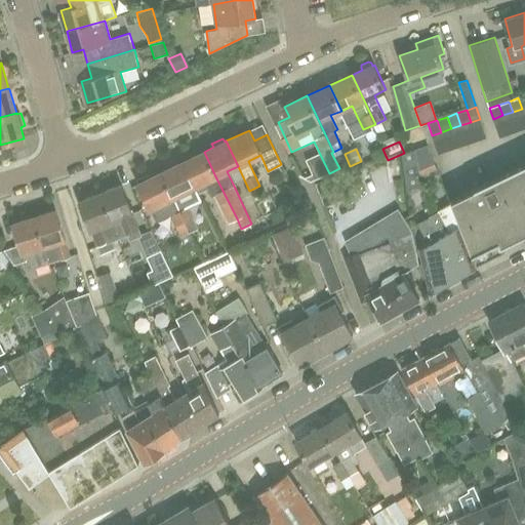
[(420,174),(415,149),(402,154),(405,177),(420,174)]
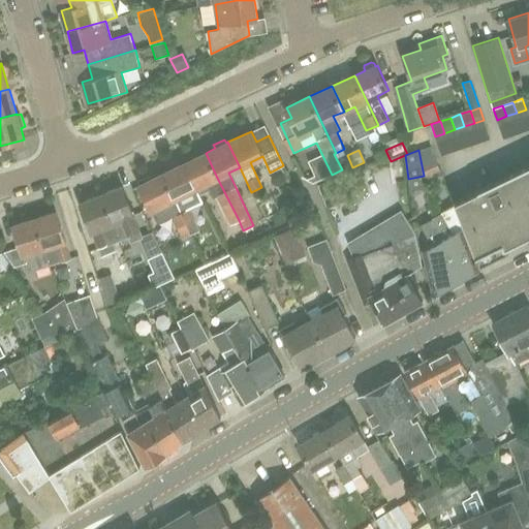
[(217,178),(206,153),(183,163),(195,188),(196,188),(206,183),(213,197),(216,196),(229,224),(239,220),(217,178)]
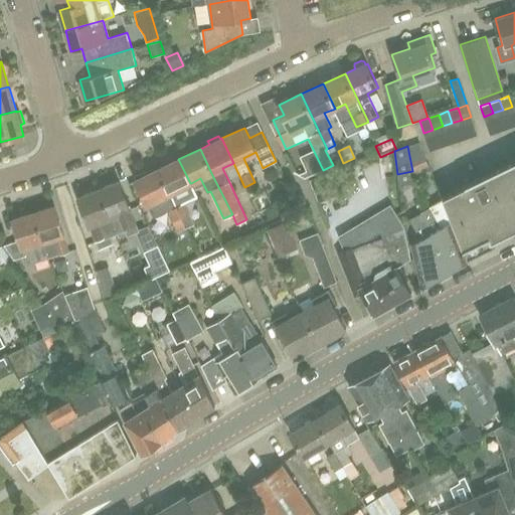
[(190,183),(178,159),(157,169),(168,193),(169,193),(179,188),(184,197),(195,192),(191,183),(190,183)]
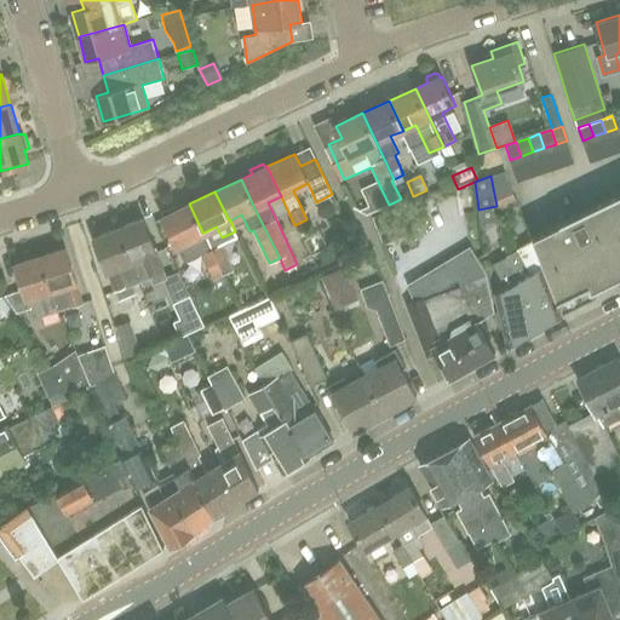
[(600,204),(533,236),(562,311),(596,296),(592,290),(619,276),(619,202),(603,211),(600,204)]
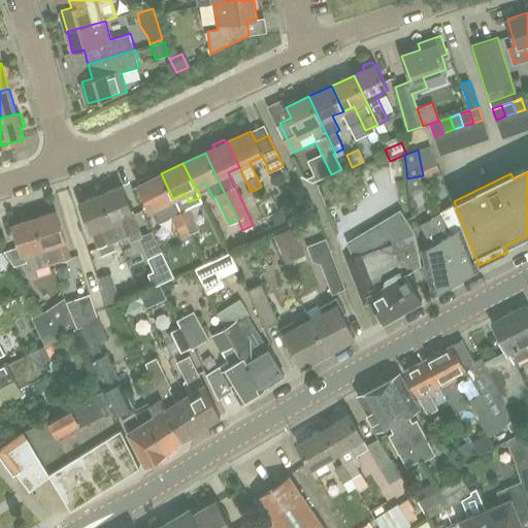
[(180,212),(173,198),(172,198),(161,173),(151,178),(150,174),(138,179),(139,184),(138,185),(157,223),(170,217),(179,212),(180,212)]
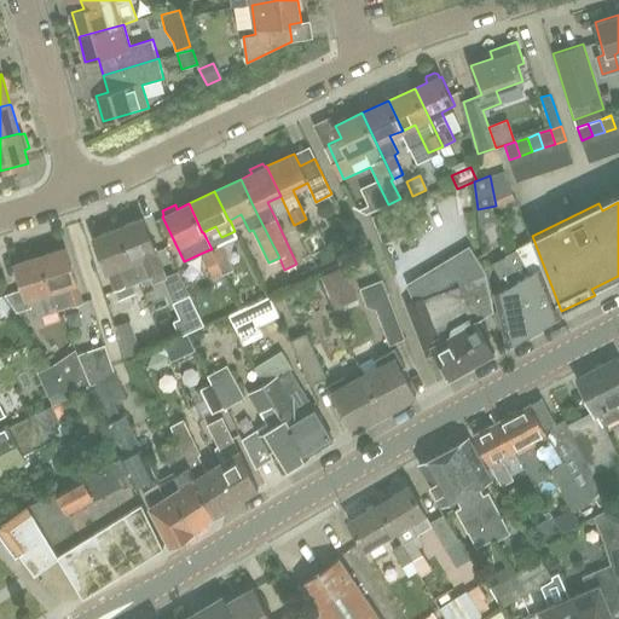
[(411,233),(400,206),(372,217),(383,244),(411,233)]
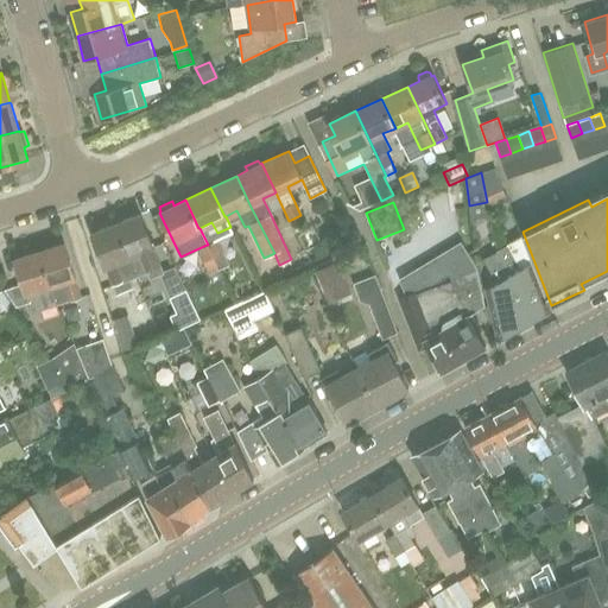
[(139,213),(114,223),(137,277),(147,272),(150,279),(164,273),(160,263),(158,263),(151,247),(153,247),(139,213)]
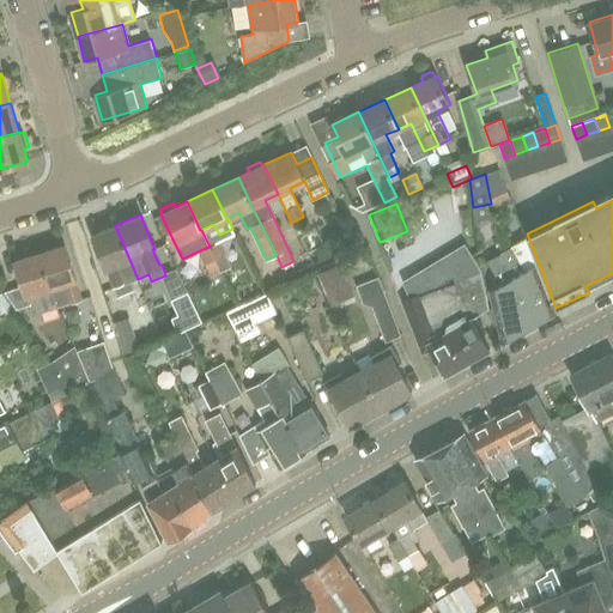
[(138,279),(115,225),(91,236),(105,269),(107,268),(119,297),(134,290),(131,281),(138,279)]
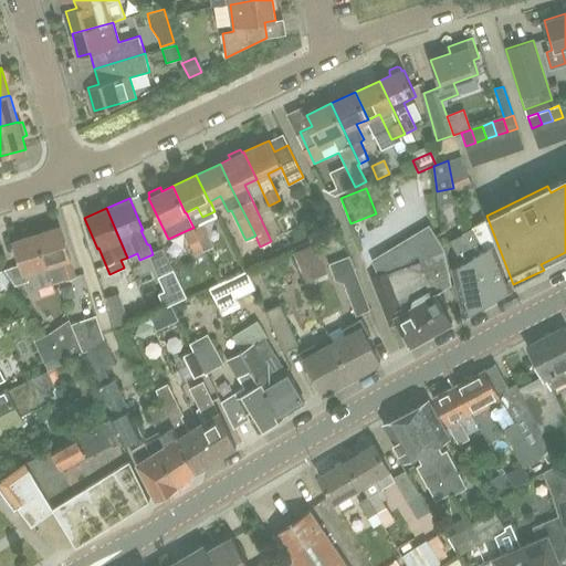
[(295,228),(291,217),(280,222),(285,233),(295,228)]
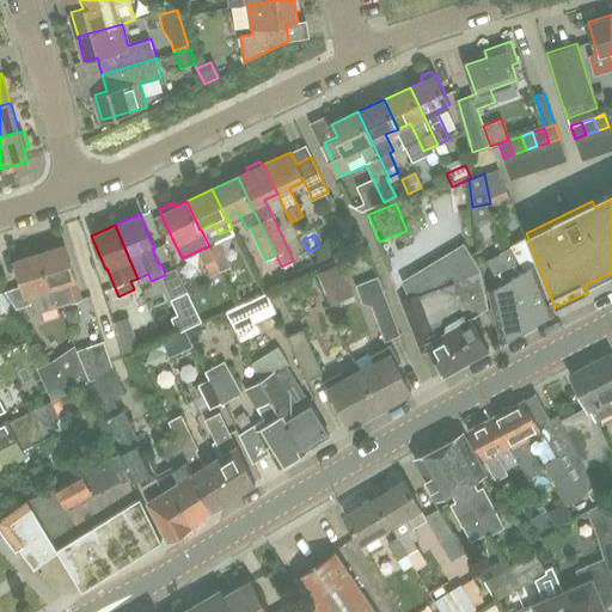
[(208,246),(214,259),(226,254),(220,240),(209,246),(208,246)]
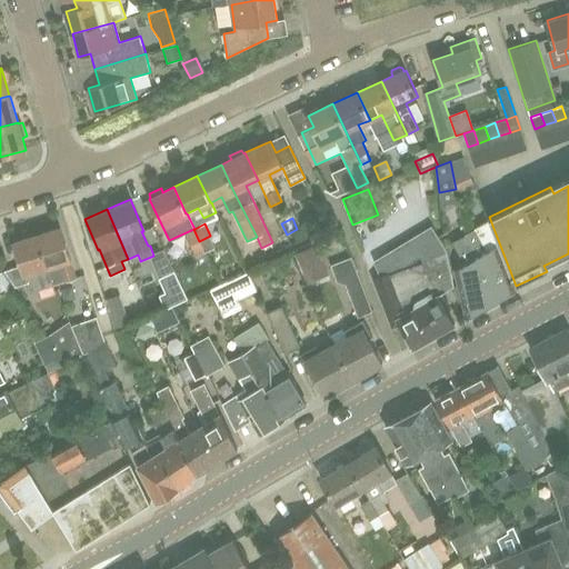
[(60,228),(37,236),(53,286),(76,278),(69,260),(70,259),(60,228)]
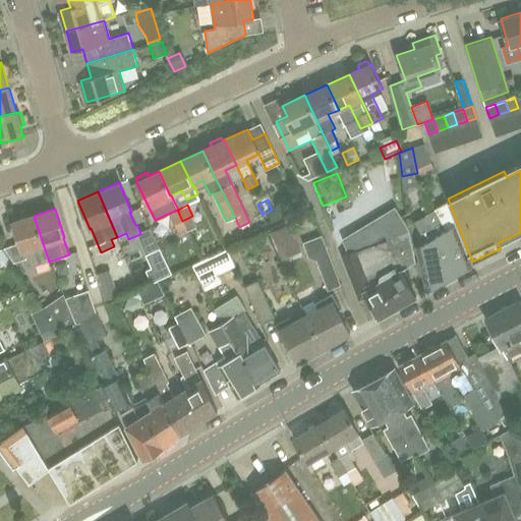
[(472,263),(457,223),(445,229),(436,209),(424,216),(435,235),(450,277),(472,264),(471,263),(472,263)]
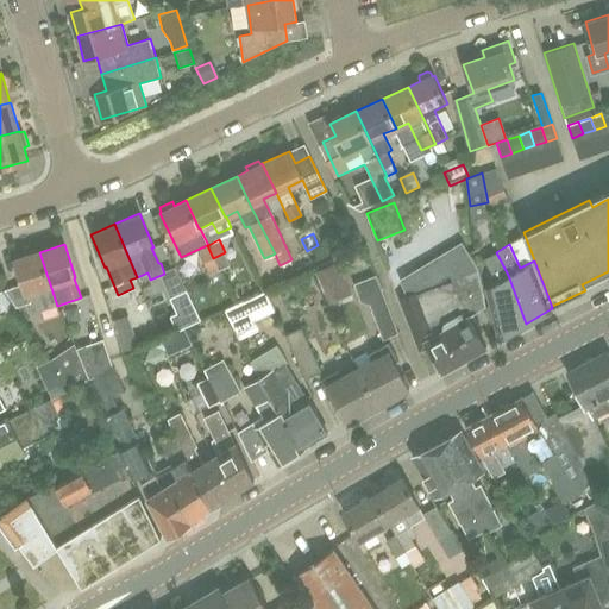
[(57,306),(39,252),(14,259),(23,284),(5,290),(16,307),(30,302),(33,313),(57,306)]
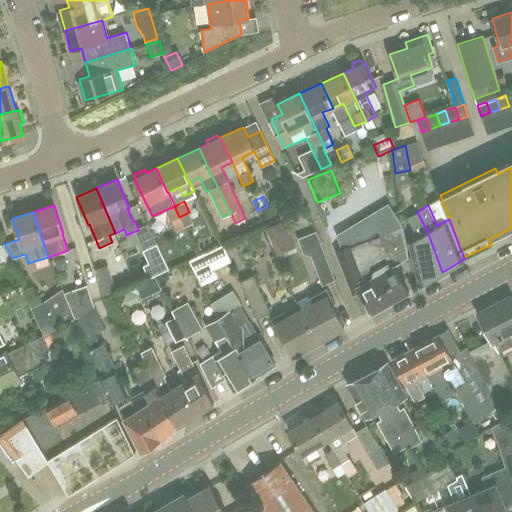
[(427,231),(417,212),(407,218),(416,237),(409,241),(420,285),(442,272),(427,231)]
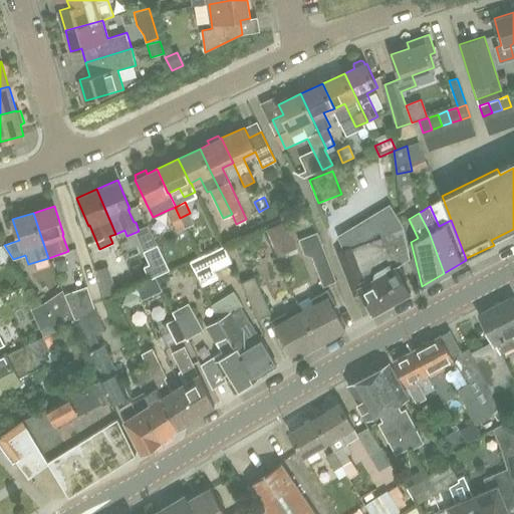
[(180,218),(171,222),(176,234),(185,229),(180,218)]
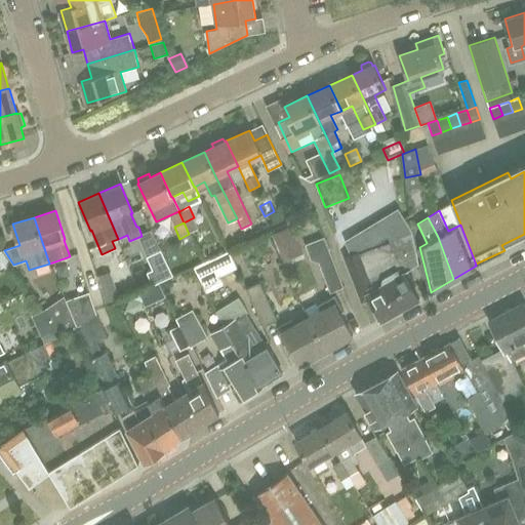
[(303,253),(291,226),(273,234),(284,261),(303,253)]
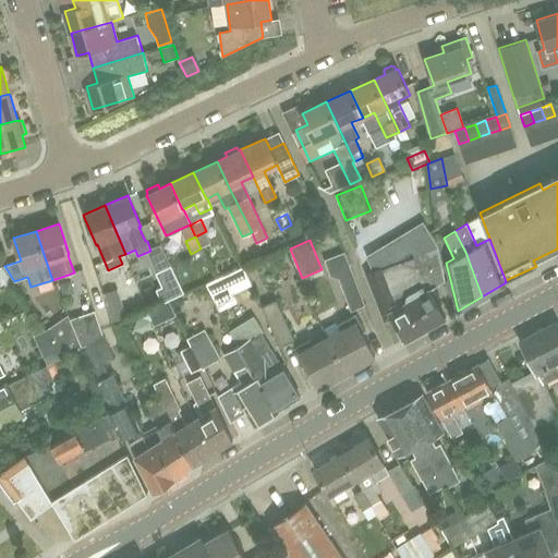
[(431,288),(435,286),(445,279),(437,245),(366,273),(386,324),(393,318),(405,339),(407,340),(446,316),(436,301),(438,300),(431,288)]
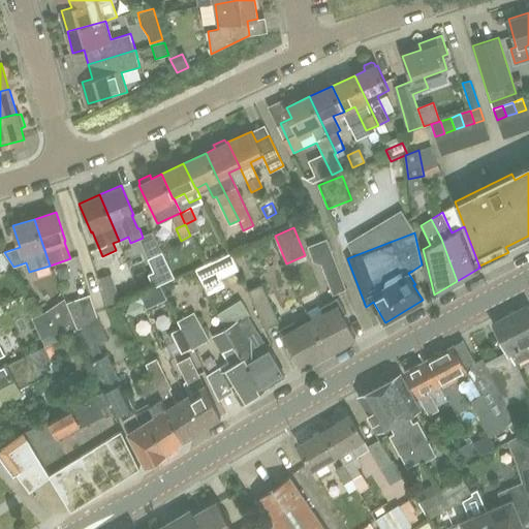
[(346,289),(327,239),(325,240),(307,246),(313,261),(321,265),(333,294),(345,290),(346,289)]
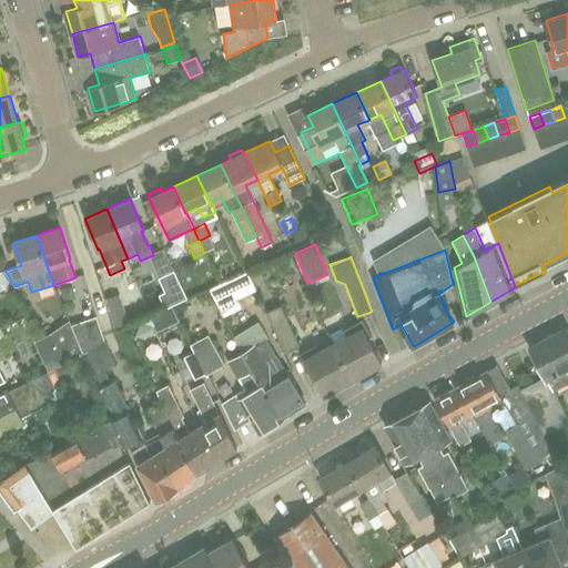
[(0,273),(0,281),(7,291),(14,286),(4,271),(0,273)]
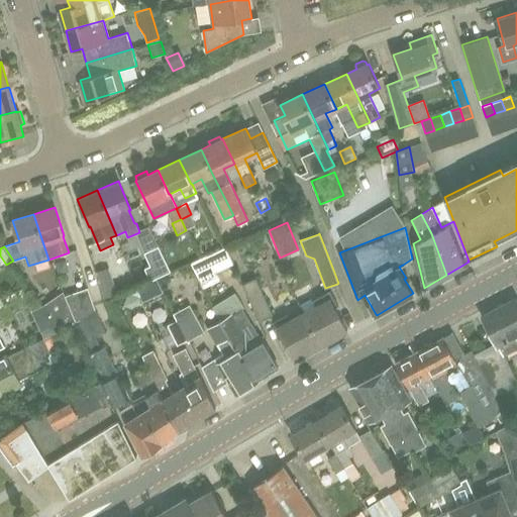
[(170,272),(159,246),(144,253),(149,267),(144,268),(150,281),(156,279),(157,278),(170,272)]
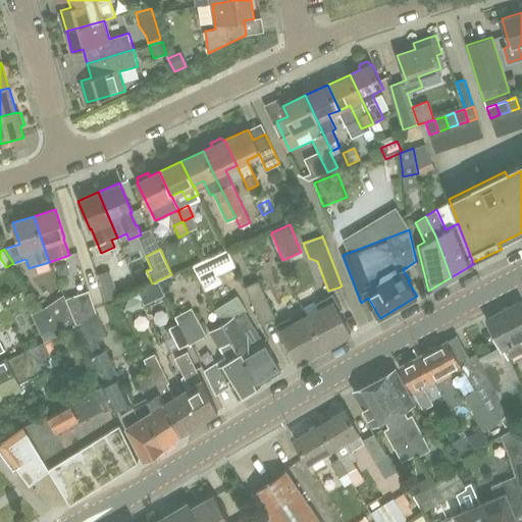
[(195,269),(201,281),(217,274),(210,262),(195,269)]
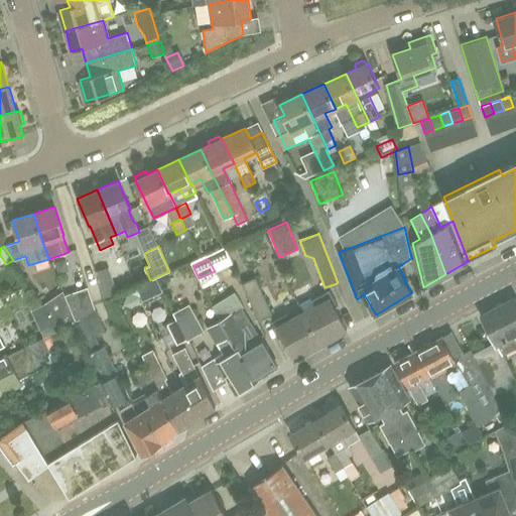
[(116,293),(108,267),(97,271),(105,297),(116,293)]
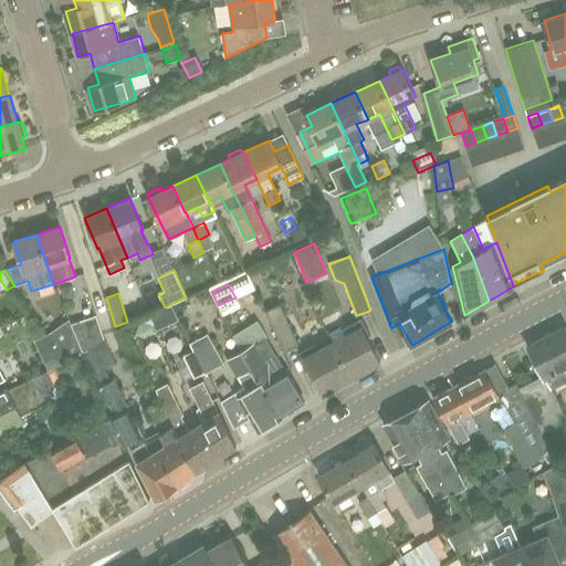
[(187,308),(196,324),(212,315),(203,299),(187,308)]
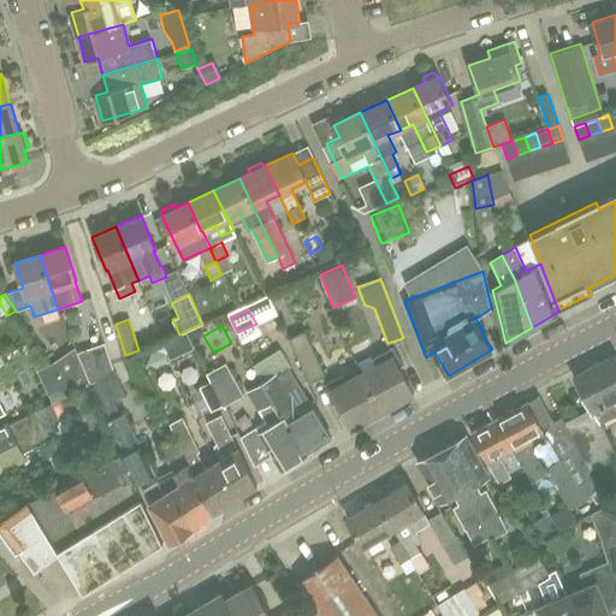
[(179,335),(164,342),(172,359),(195,348),(187,331),(185,332),(179,335)]
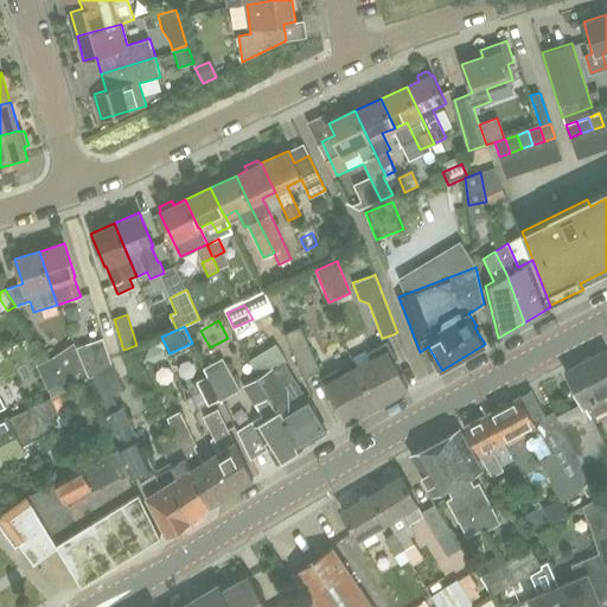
[(320,370),(300,326),(285,334),(305,377),(320,370)]
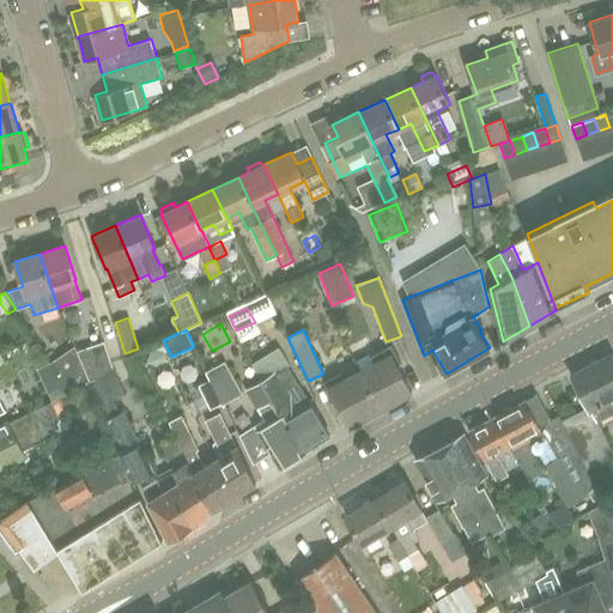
[(77,352),(91,381),(111,368),(104,341),(77,352)]
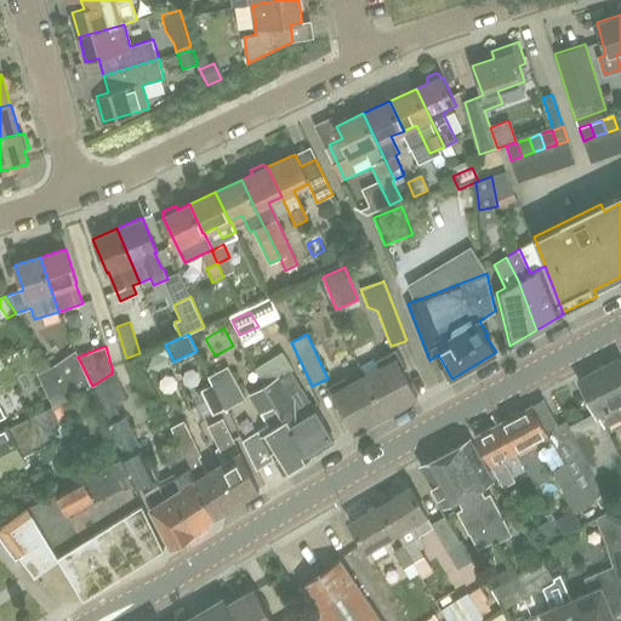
[(381,366),(365,374),(349,382),(346,375),(325,385),(335,404),(339,402),(353,428),(416,396),(403,369),(406,366),(397,348),(376,359),(381,366)]
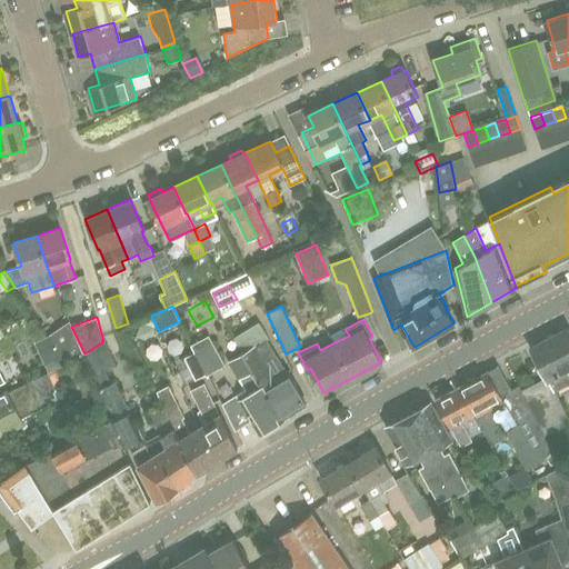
[(83,355),(85,353),(71,327),(70,321),(49,336),(59,351),(67,362),(83,355)]
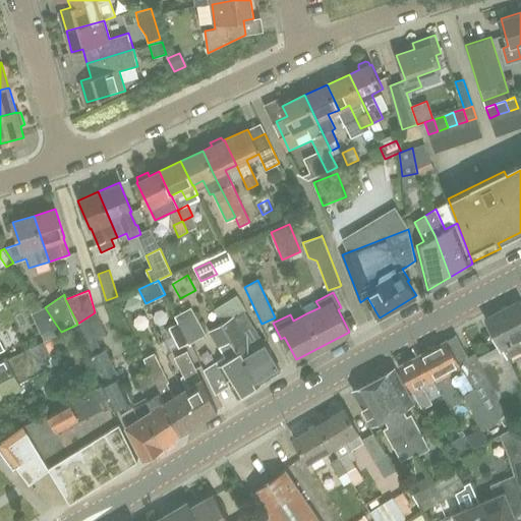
[(500,398),(520,387),(520,378),(510,356),(520,349),(520,305),(519,301),(486,320),(501,345),(478,357),(477,357),(499,398),(500,398)]
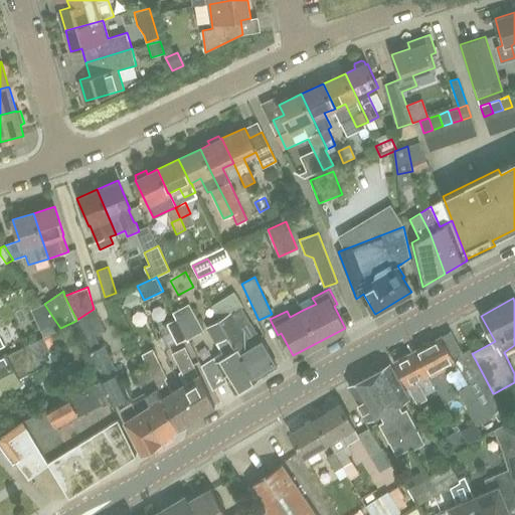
[(172,313),(175,319),(177,318),(187,339),(203,330),(188,304),(172,313)]
